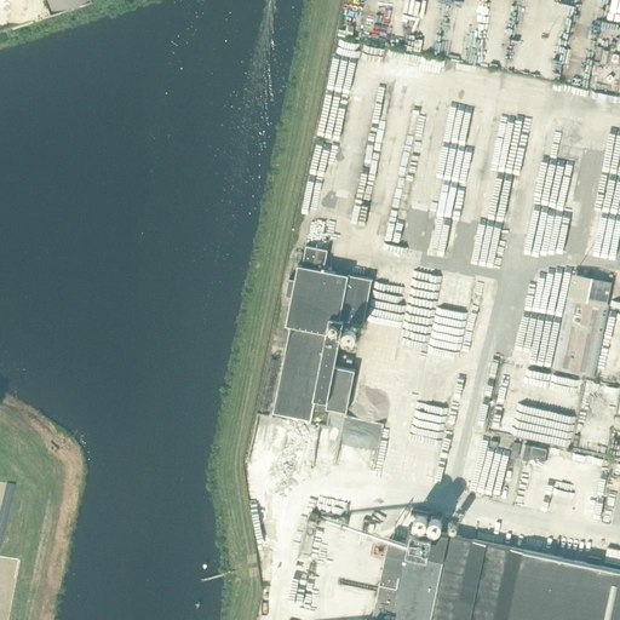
[(306,245),(303,265),(325,269),(328,250),(306,245)]
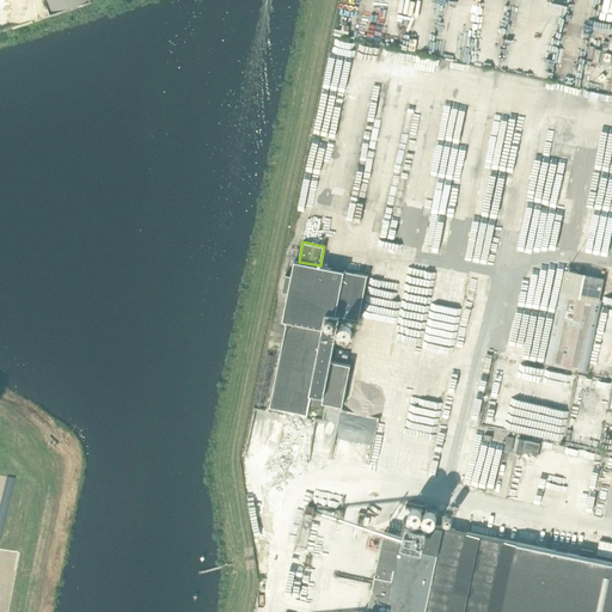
[(320,265),(299,262),(294,261),(292,275),(286,275),(282,292),(288,293),(282,320),(287,320),(270,407),(307,415),(308,405),(320,408),(322,403),(329,360),(331,361),(340,316),(359,319),(367,275),(320,265)]
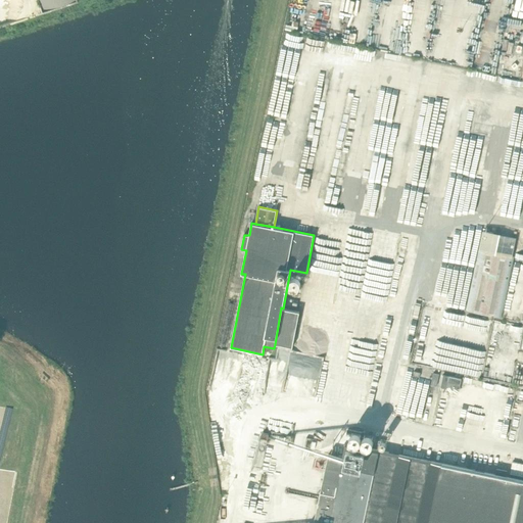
[(299,312),(283,308),(281,307),(275,344),(292,347),(299,312)]
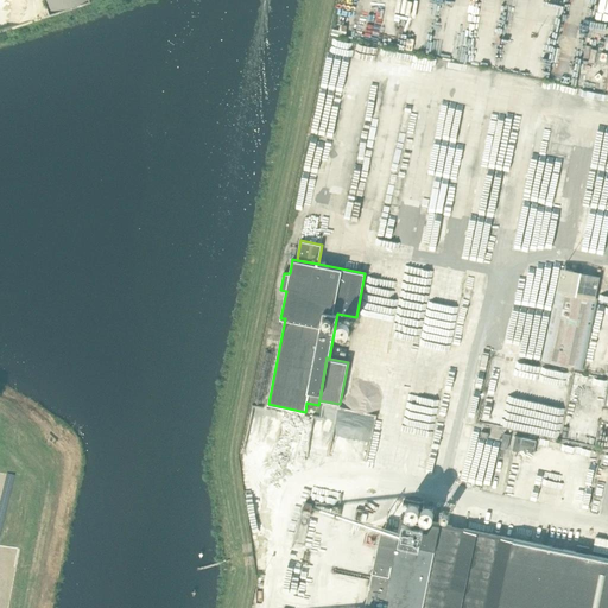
[(530,436),(529,439),(515,436),(512,450),(519,451),(519,449),(533,453),(537,441),(534,441),(536,436),(530,436)]
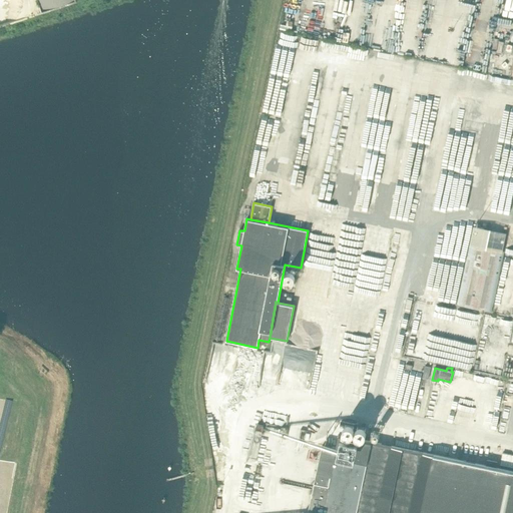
[(421,512),(433,455),(434,454),(353,437),(338,434),(335,449),(322,446),(308,512),(421,512)]
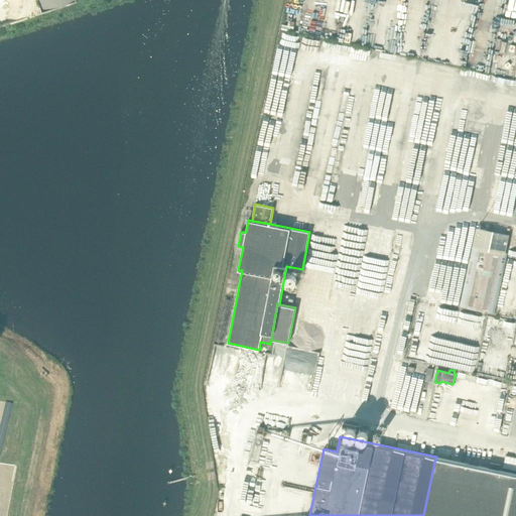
[(515,515),(515,474),(435,458),(423,515),(515,515)]
